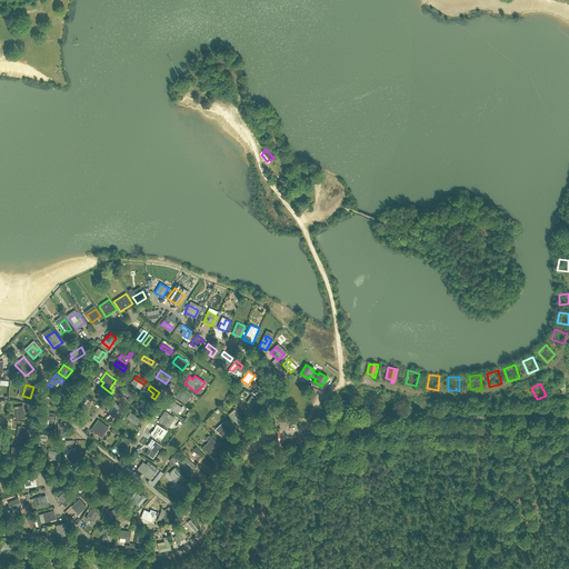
[(181,387),(176,397),(181,401),(188,391),(181,387)]
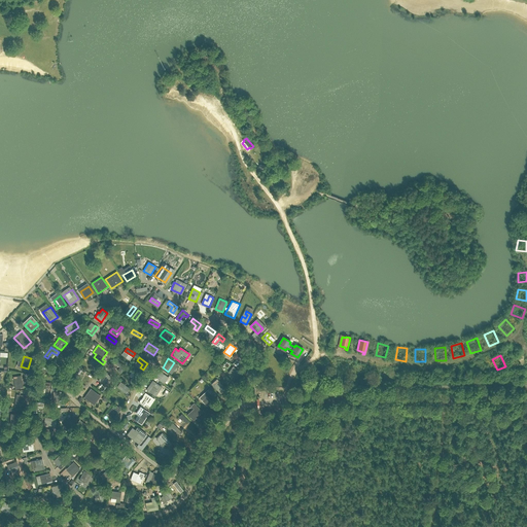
[(514,358),(513,367),(521,369),(522,359),(514,358)]
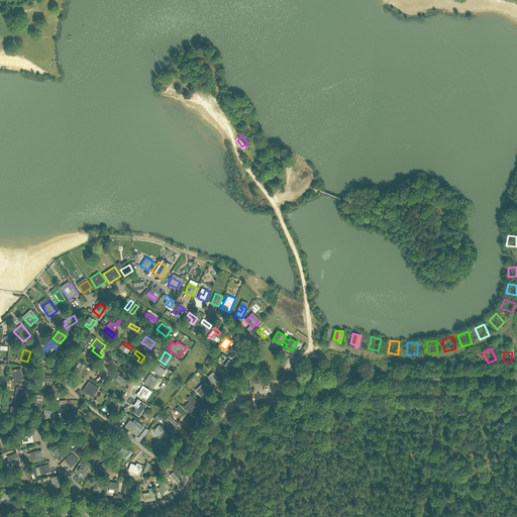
[(89,355),(95,359),(94,362),(95,363),(99,357),(91,352),(89,355)]
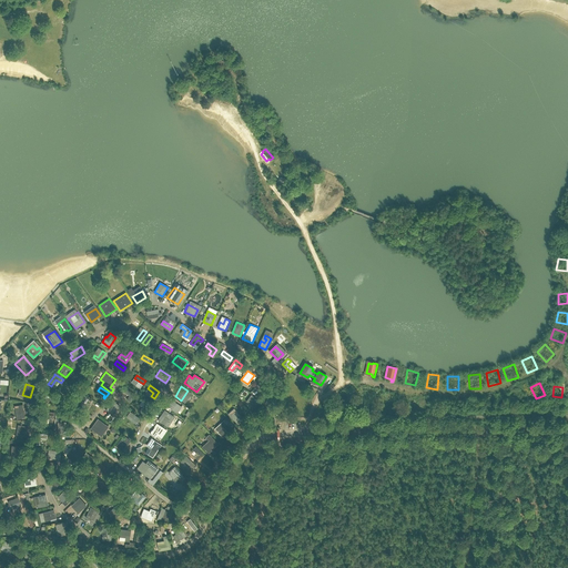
[(520,404),(528,398),(521,387),(513,394),(520,404)]
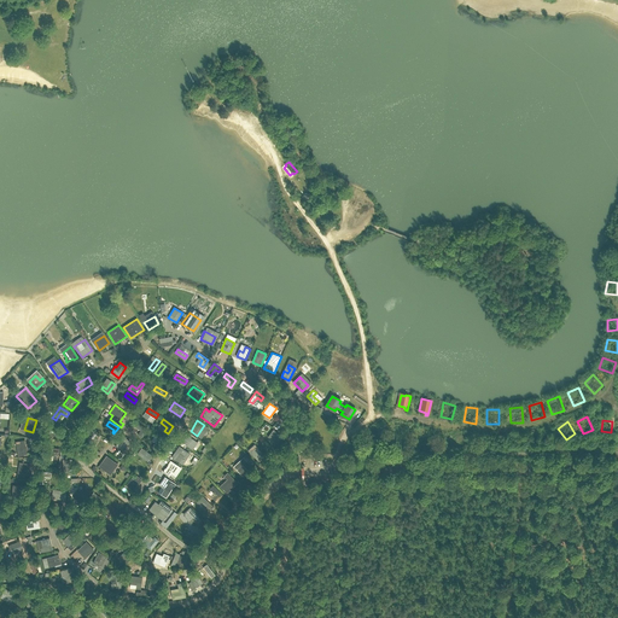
[(135,426),(141,431),(138,436),(141,438),(147,430),(138,423),(135,426)]
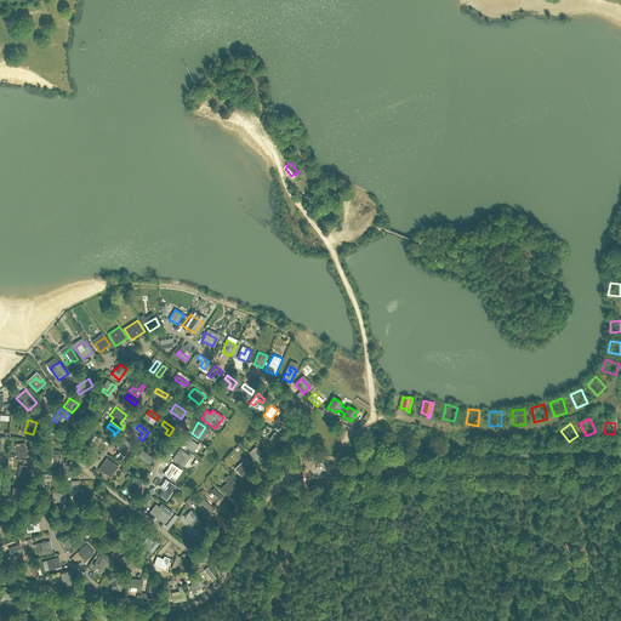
[(50,427),(44,436),(51,442),(58,432),(50,427)]
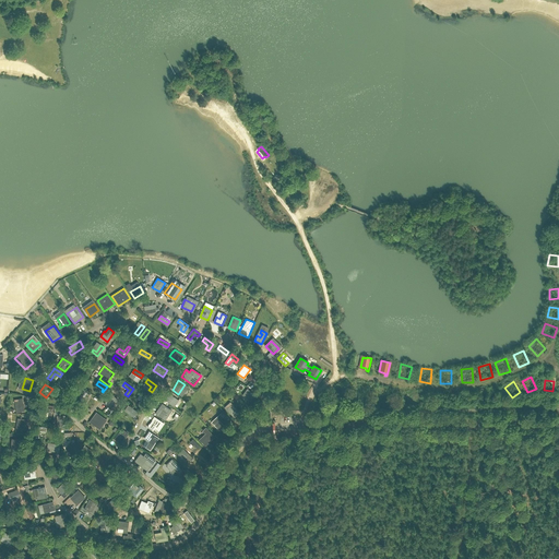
[(354,399),(365,399),(364,384),(354,384),(354,399)]
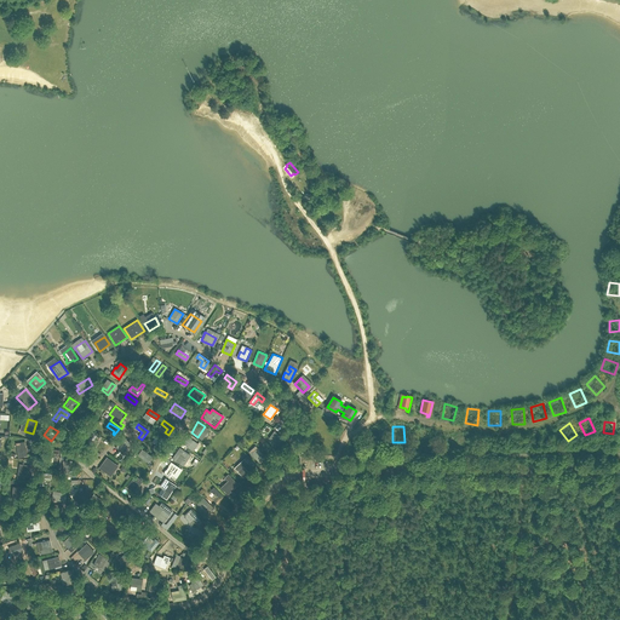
[(422,429),(415,442),(426,447),(432,434),(422,429)]
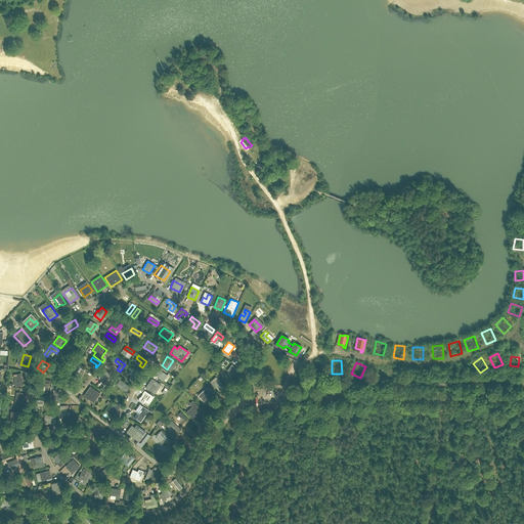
[(321,363),(312,364),(314,376),(323,375),(321,363)]
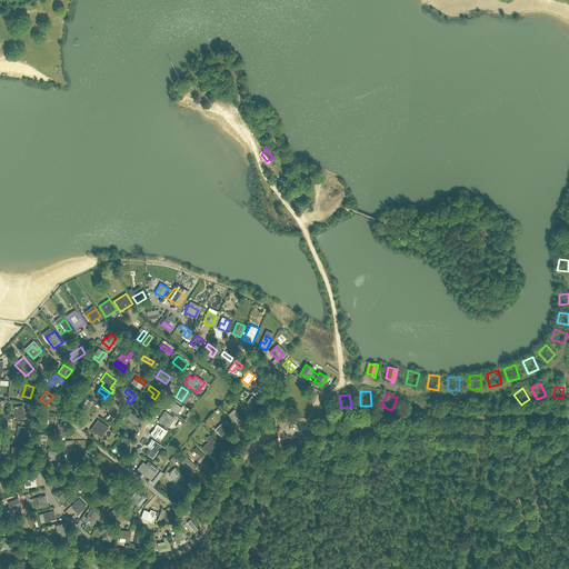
[(260,402),(251,396),(247,402),(255,408),(260,402)]
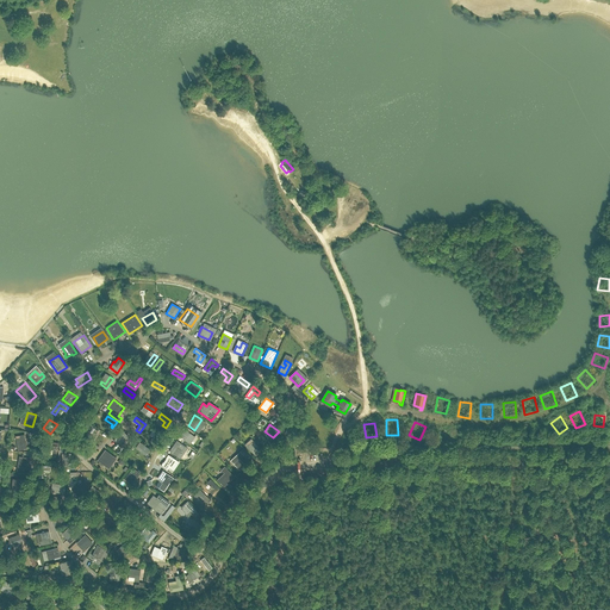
[(83,436),(88,439),(94,428),(91,425),(83,436)]
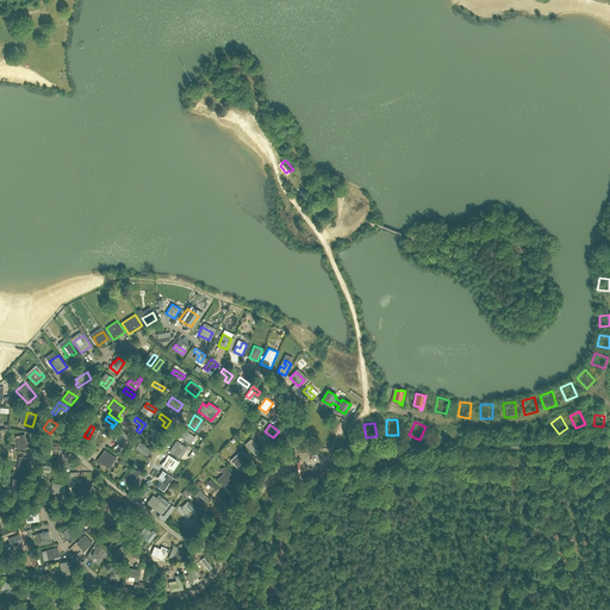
[(114,440),(122,444),(129,435),(120,429),(114,440)]
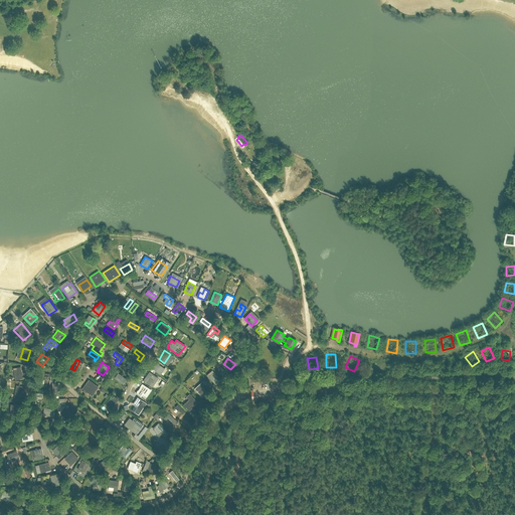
[(152,368),(160,374),(162,371),(158,368),(160,365),(156,362),(152,368)]
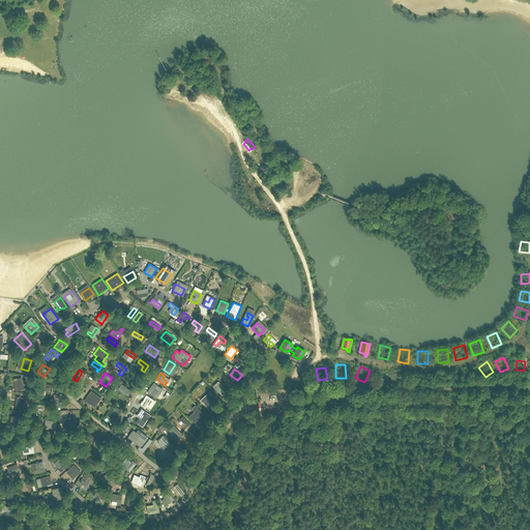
[(130,384),(134,387),(140,378),(136,376),(130,384)]
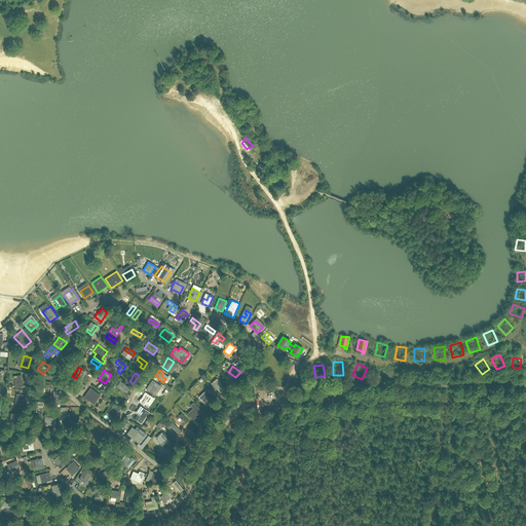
[(24,387),(22,375),(13,377),(15,388),(24,387)]
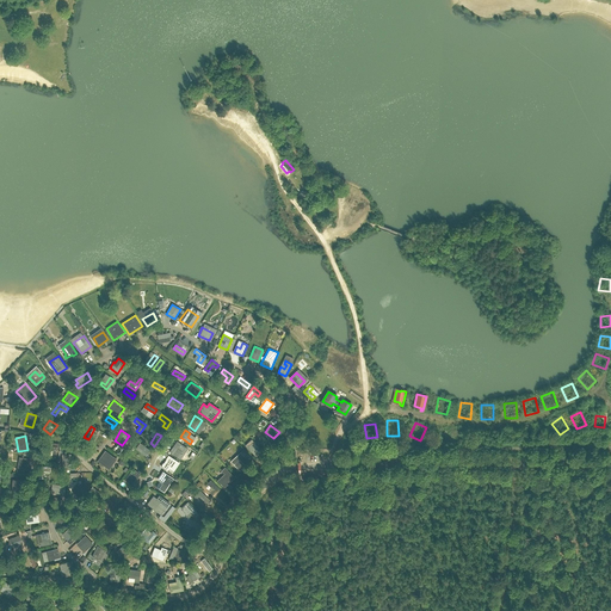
[(177,440),(170,450),(178,456),(179,452),(181,455),(184,454),(187,449),(177,440)]
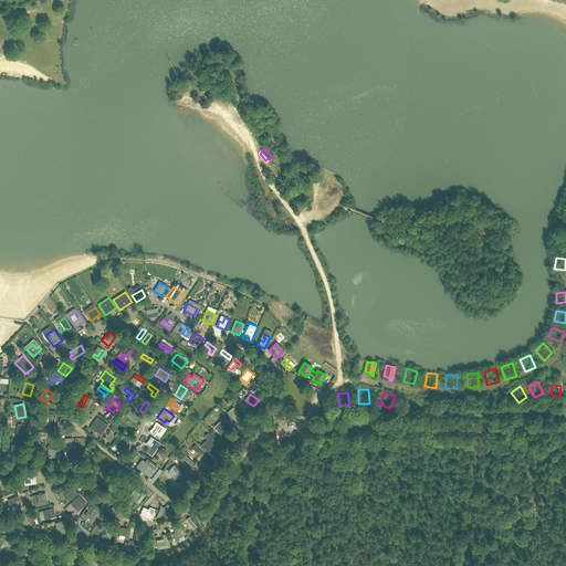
[(128,415),(134,419),(133,421),(136,423),(139,418),(130,411),(128,415)]
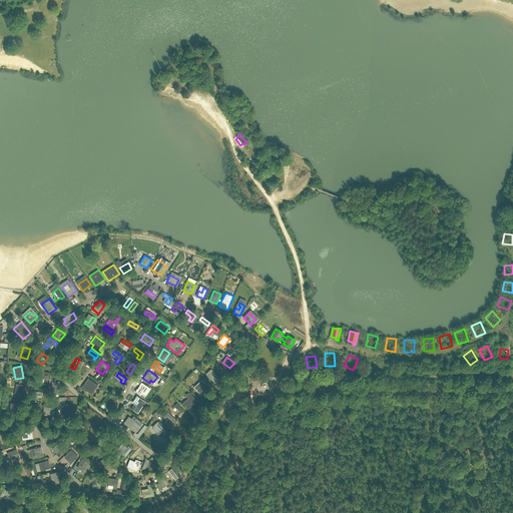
[(207,376),(214,383),(219,378),(214,373),(212,376),(210,374),(207,376)]
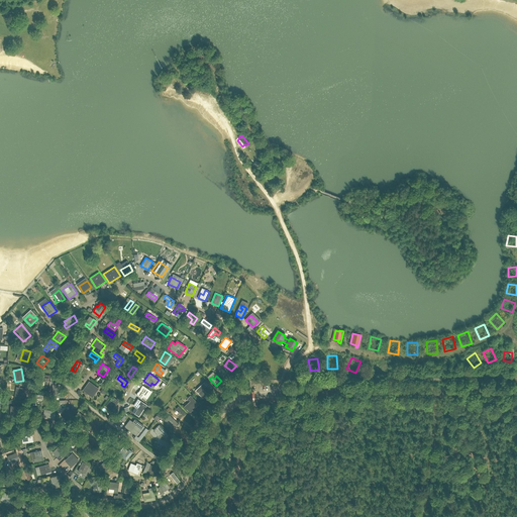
[(39,381),(44,381),(44,386),(47,386),(48,378),(39,377),(39,381)]
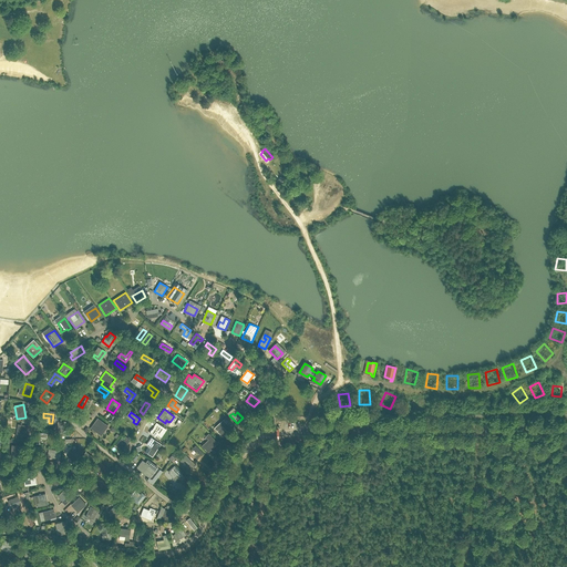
[(92,429),(101,435),(107,425),(99,419),(92,429)]
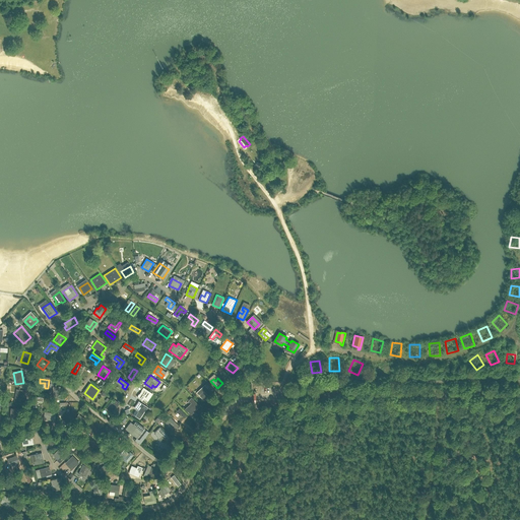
[(199,394),(204,400),(211,393),(204,385),(202,387),(204,390),(199,394)]
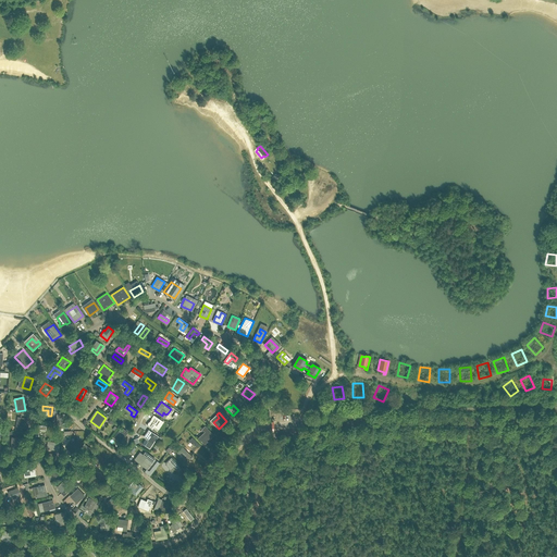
[(57,426),(67,426),(67,422),(61,422),(62,413),(57,413),(57,426)]
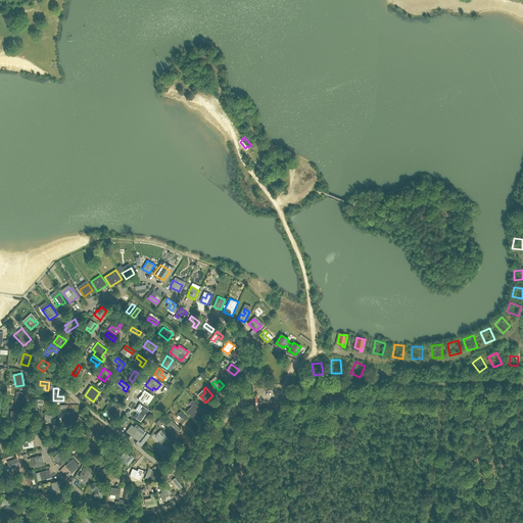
[(142,393),(140,396),(149,402),(153,395),(144,389),(142,392),(142,393)]
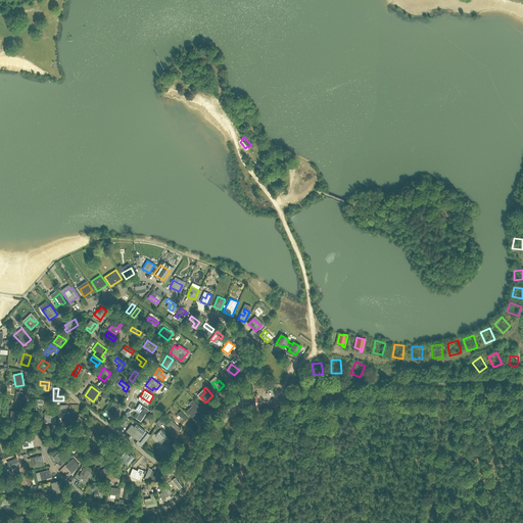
[(14,401),(17,402),(17,400),(25,401),(26,393),(22,392),(21,397),(15,396),(14,401)]
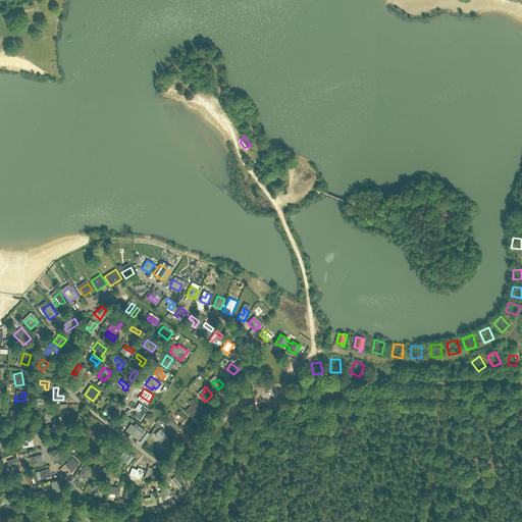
[(33,405),(42,406),(43,399),(34,398),(33,405)]
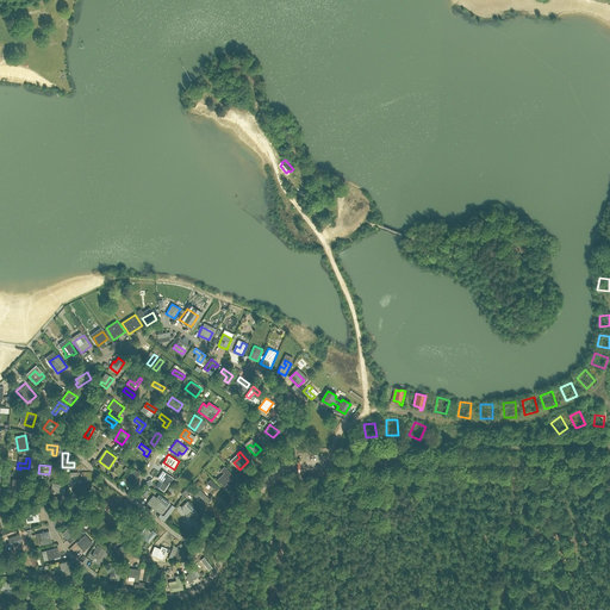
[(224,479),(221,483),(224,486),(235,477),(225,466),(222,470),(224,473),(221,475),(224,479)]
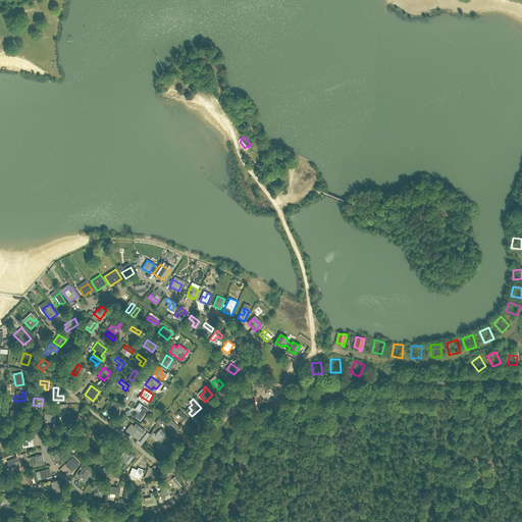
[(106,409),(109,412),(113,405),(117,408),(119,405),(113,400),(106,409)]
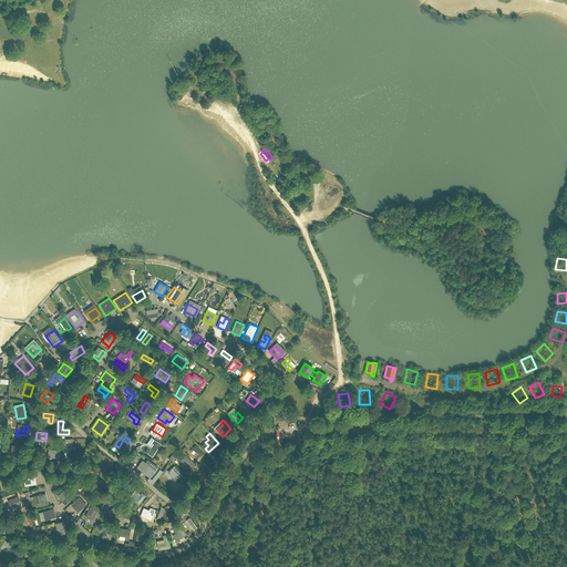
[(146,445),(151,449),(147,453),(152,456),(161,444),(152,437),(146,445)]
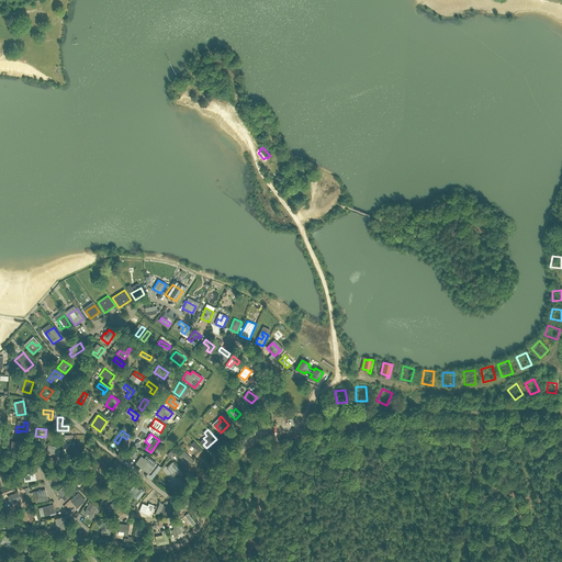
[(11,448),(22,449),(23,441),(12,440),(11,448)]
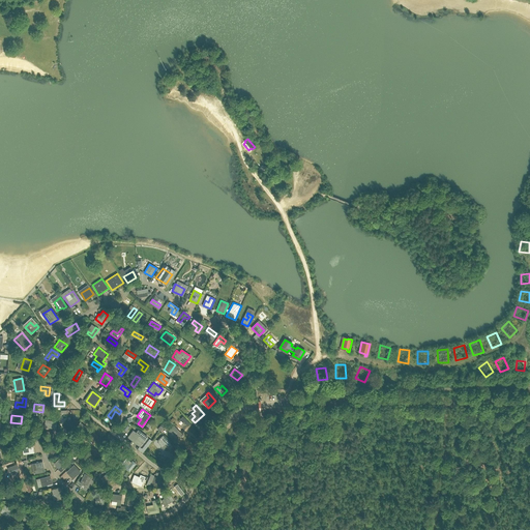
[(180,419),(185,423),(182,427),(184,430),(190,423),(183,416),(180,419)]
